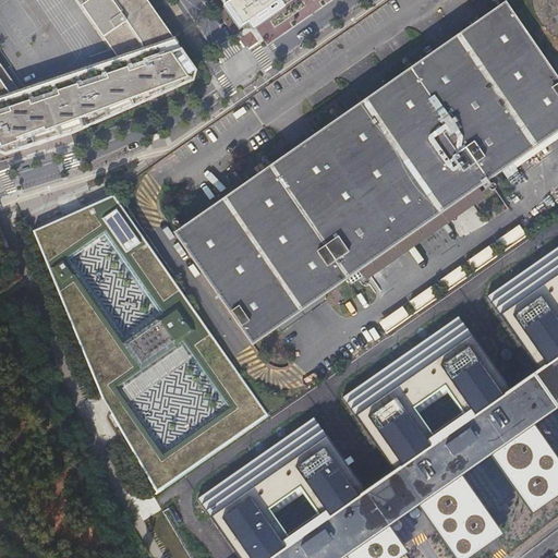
[(0,58),(0,149),(9,154),(77,132),(197,79),(201,69),(152,0),(102,0),(116,17),(113,20),(119,27),(123,24),(136,44),(142,59),(133,62),(132,58),(96,70),(97,73),(86,77),(85,74),(44,87),(47,97),(32,102),(22,88),(3,62),(0,58)]
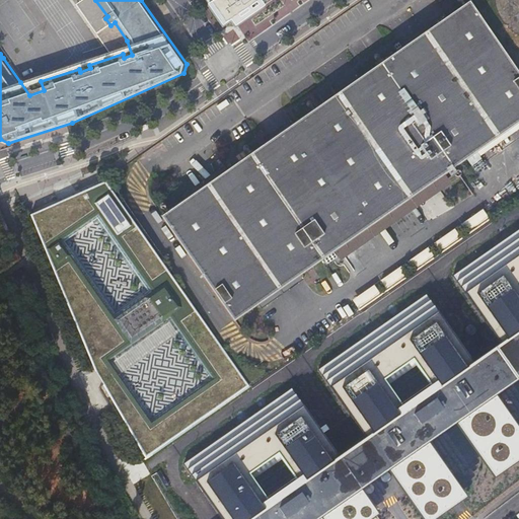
[(113,52),(20,82),(29,95),(44,90),(41,81),(79,69),(80,72),(90,68),(89,65),(123,54),(124,58),(132,55),(127,41),(115,22),(110,25),(105,18),(107,16),(95,0),(82,0),(83,1),(79,3),(113,52)]
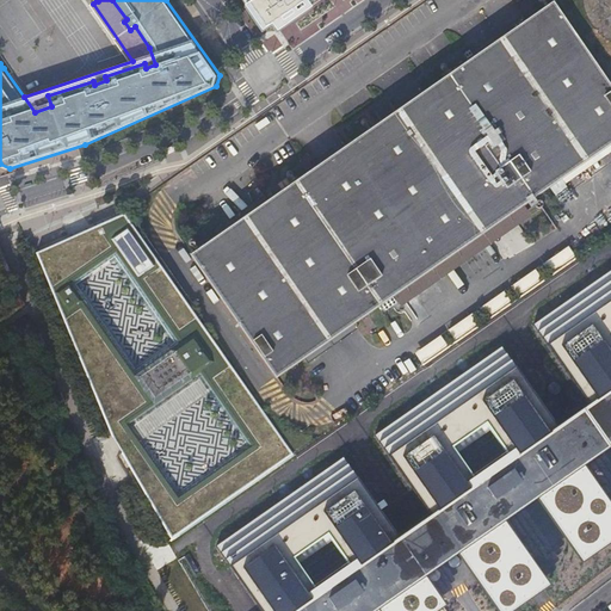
[(610,0),(555,0),(557,2),(193,259),(277,378),(610,143),(610,0)]
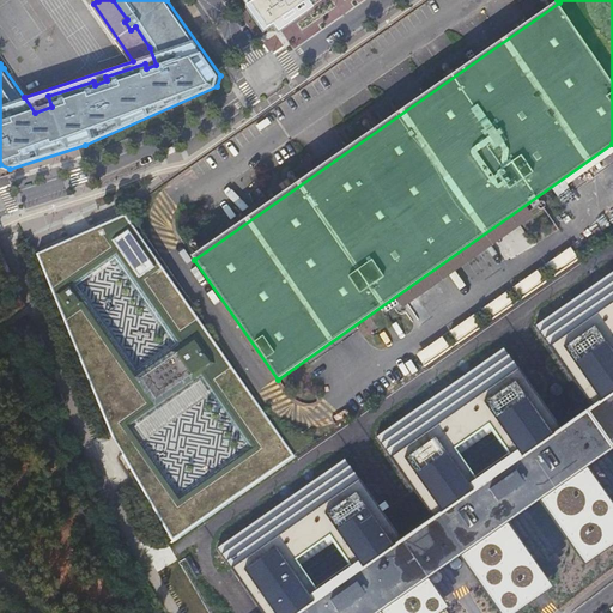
[(327,0),(236,0),(258,30),(280,32),(327,0)]
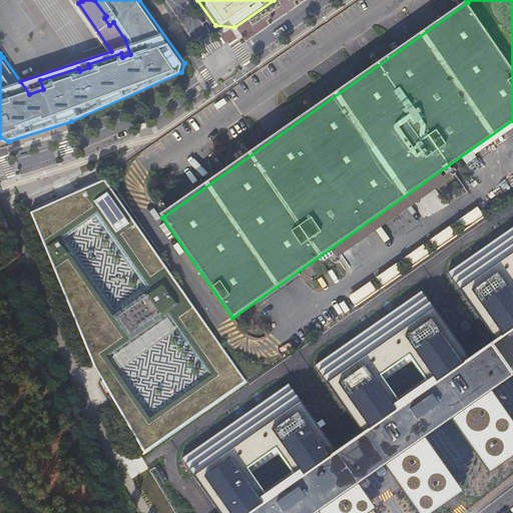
[(106,380),(102,382),(102,383),(144,455),(246,383),(104,180),(29,213),(94,369),(97,367),(106,380)]
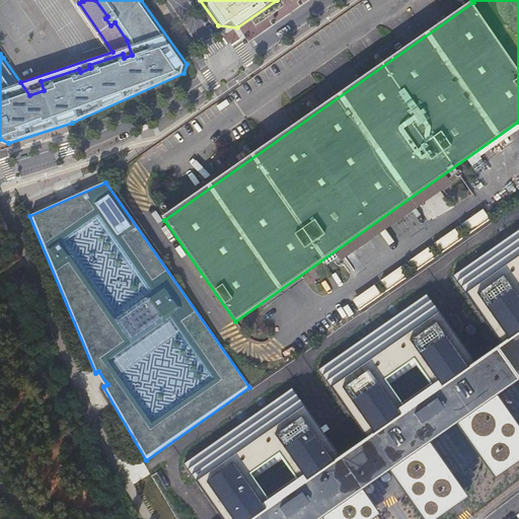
[(462,224),(469,235),(491,220),(484,210),(462,224)]
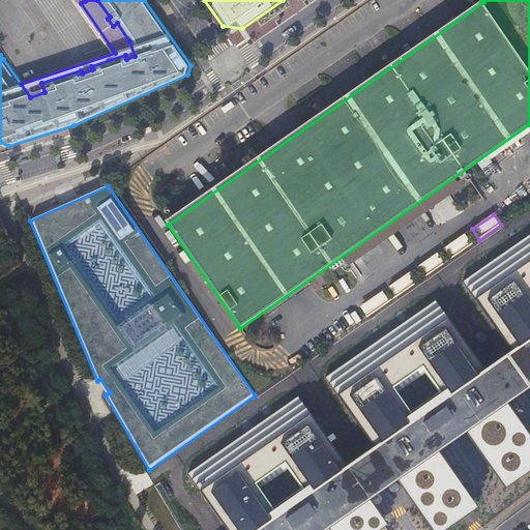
[(443,248),(451,260),(472,244),(465,234),(443,248)]
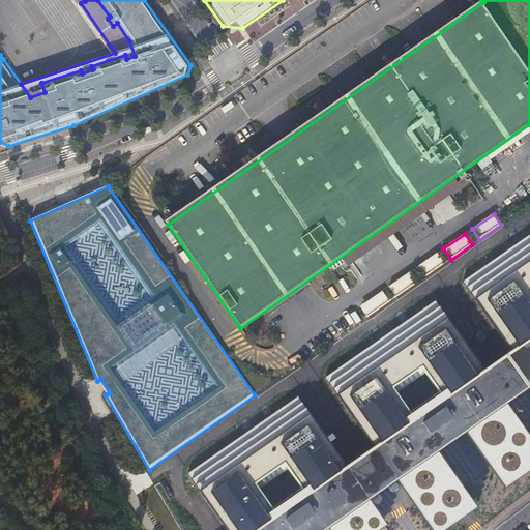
[(529,235),(464,282),(512,352),(484,372),(436,301),(325,378),(374,448),(347,467),(298,396),(186,474),(226,529),(319,529),(325,526),(327,529),(381,529),(387,526),(367,497),(393,478),(429,529),(445,529),(478,507),(437,448),(463,431),(503,490),(529,470),(529,436),(505,402),(529,384),(529,235)]
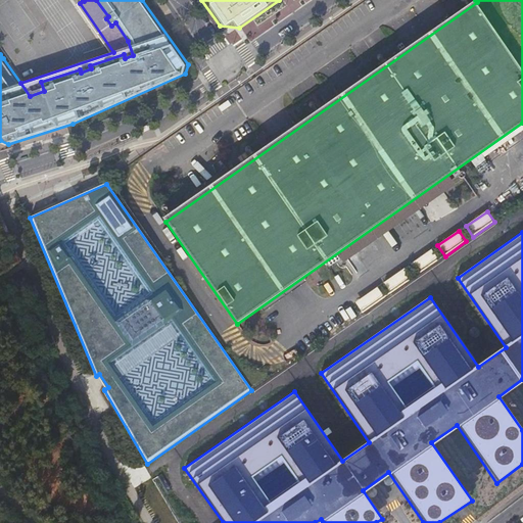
[(176,242),(171,246),(180,258),(186,254),(176,242)]
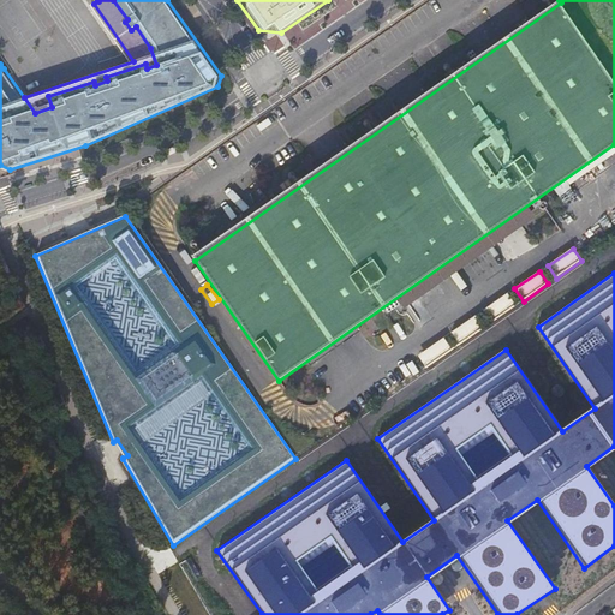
[(483,311),(491,324),(517,306),(508,294),(483,311)]
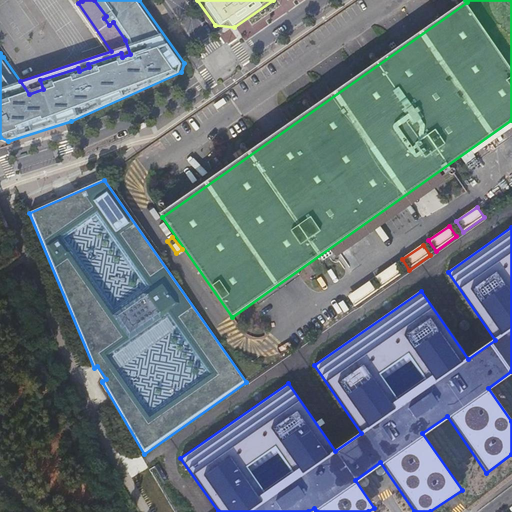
[(375,278),(382,288),(403,273),(396,263),(375,278)]
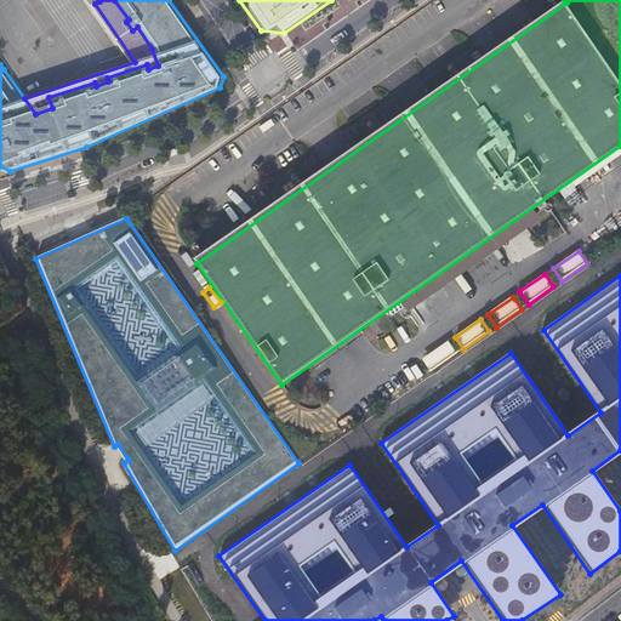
[(238,342),(248,354),(255,348),(245,337),(238,342)]
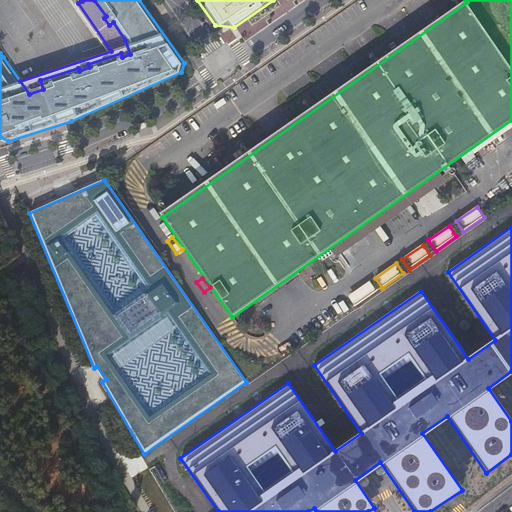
[(348,297),(355,307),(376,292),(369,282),(348,297)]
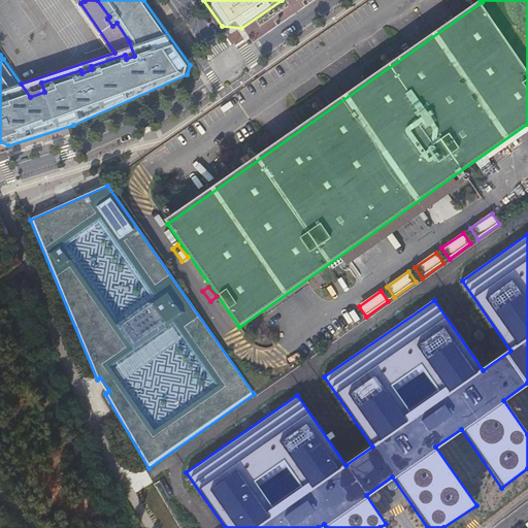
[(97,380),(105,393),(109,391),(100,377),(97,380)]
